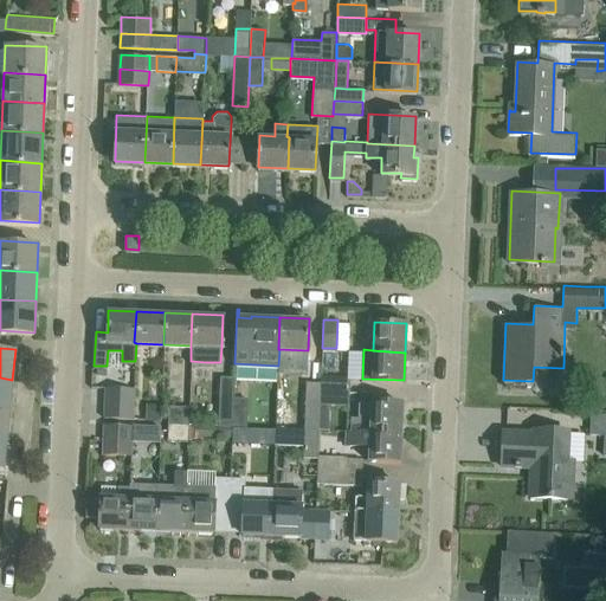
[(349,375),(321,374),(321,380),(321,388),(349,389),(349,375)]
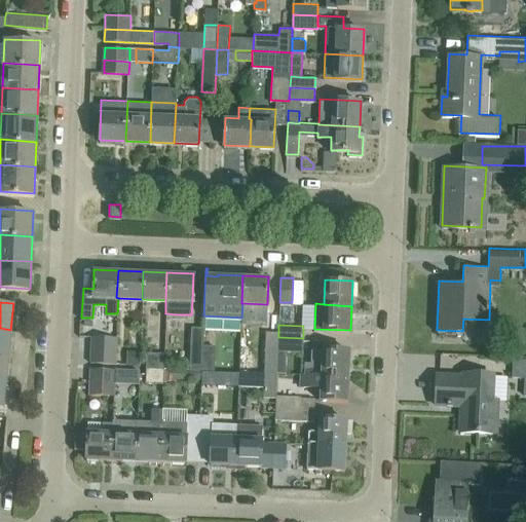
[(190,327),(188,369),(200,369),(201,344),(202,328),(190,327)]
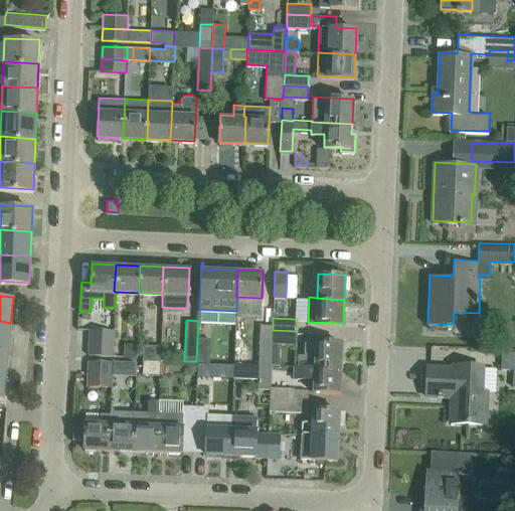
[(0,347),(8,348),(10,323),(0,321),(0,347)]
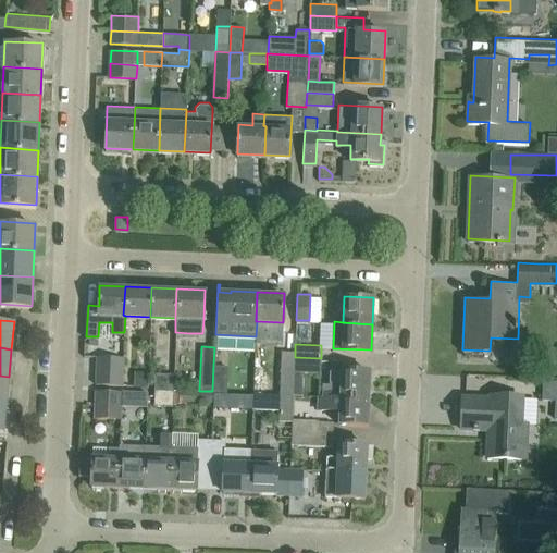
[(294,369),(295,357),(295,349),(282,349),(280,393),(280,394),(293,394),(294,393),(294,385),(294,369)]
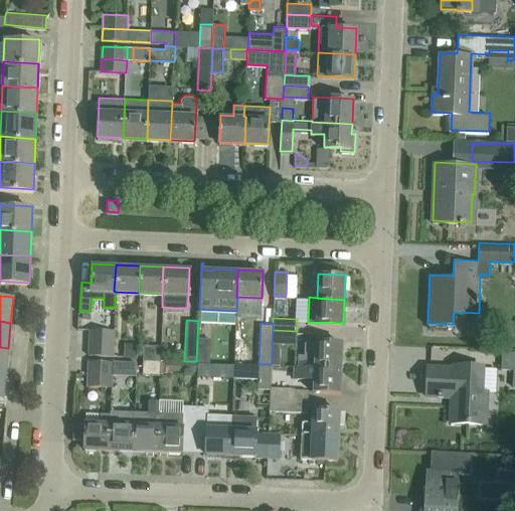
[(112,342),(113,329),(89,328),(89,341),(112,342)]
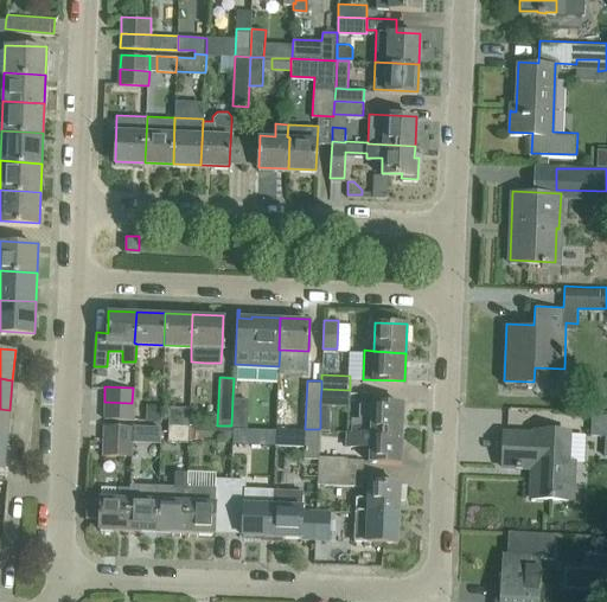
[(349,403),(350,390),(321,389),(320,402),(349,403)]
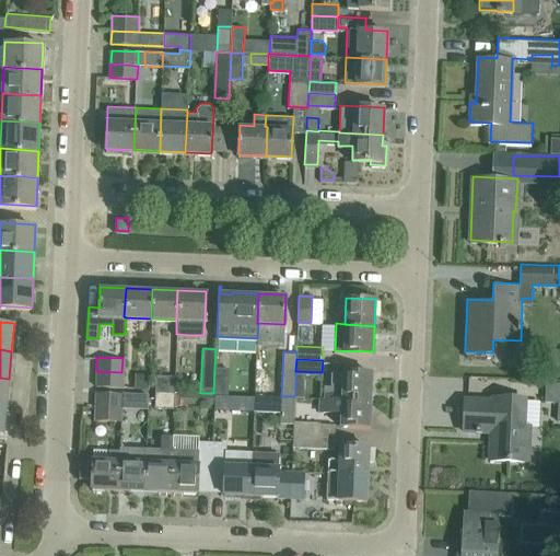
[(226,393),(228,368),(214,367),(213,393),(226,393)]
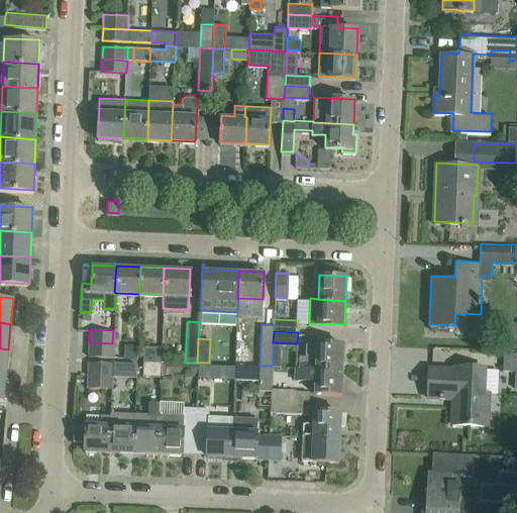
[(342,370),(343,343),(306,341),(306,354),(299,354),(299,366),(299,368),(342,370)]
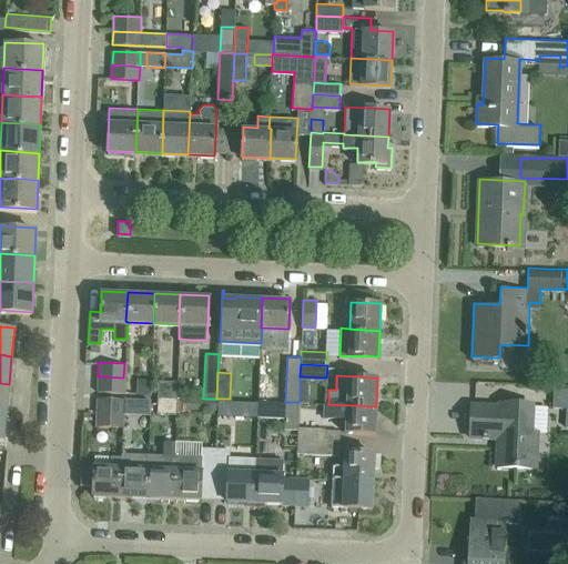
[(123,391),(123,378),(98,376),(97,390),(123,391)]
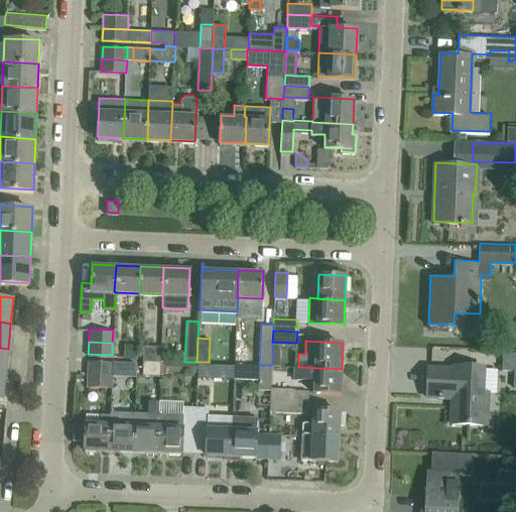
[(159,360),(160,346),(150,345),(149,360),(159,360)]
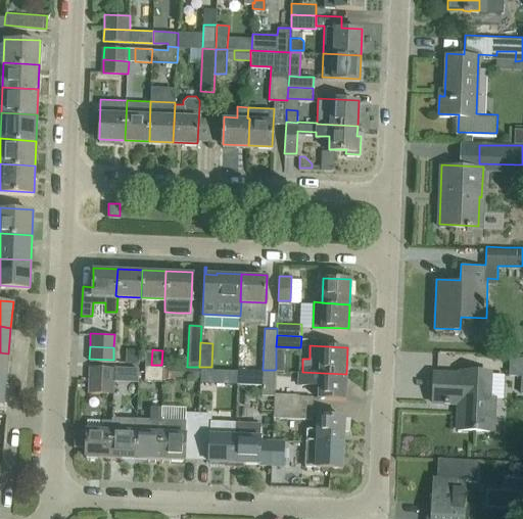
[(522,355),(510,355),(509,373),(522,373),(522,355)]
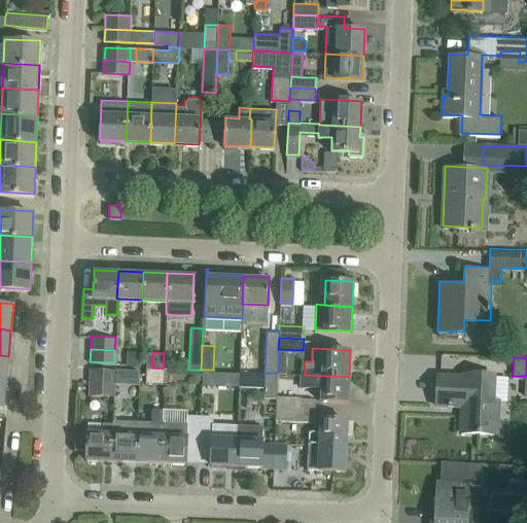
[(146,367),(146,382),(163,383),(163,368),(152,368),(146,367)]
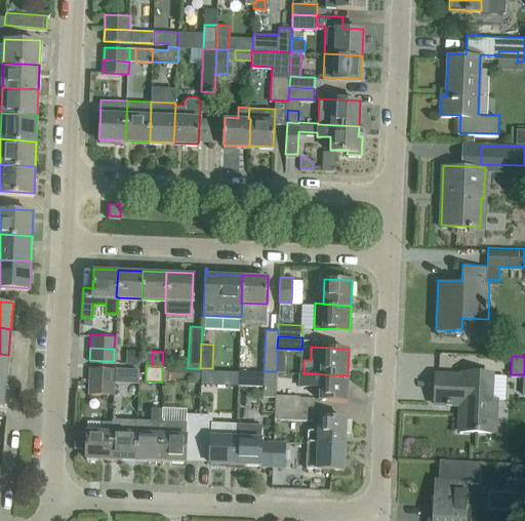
[(113,381),(113,367),(88,366),(88,379),(113,381)]
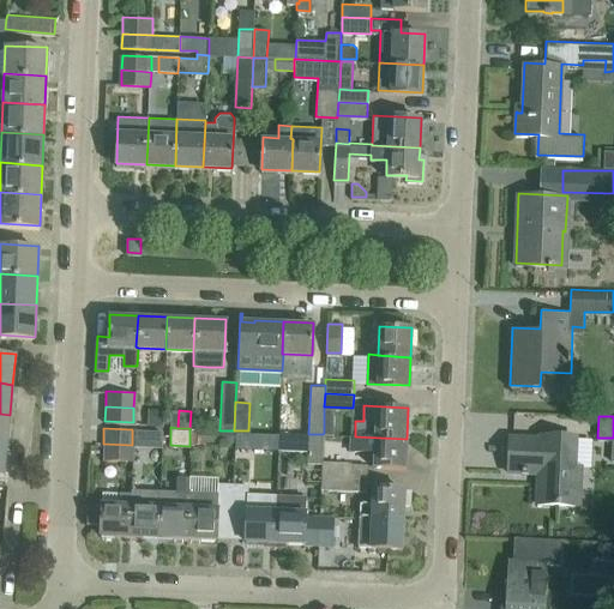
[(323,459),(323,434),(308,434),(308,433),(280,432),(278,448),(307,450),(307,462),(321,462),(323,459)]
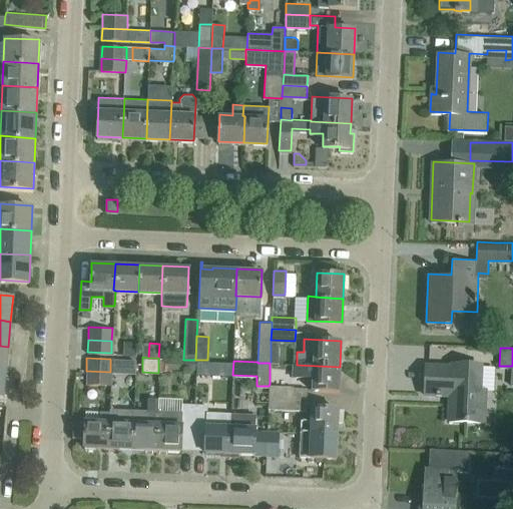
[(451,362),(451,365),(426,364),(425,393),(436,393),(436,394),(441,394),(441,390),(450,390),(449,418),(484,420),(485,388),(480,388),(481,363),(451,362)]
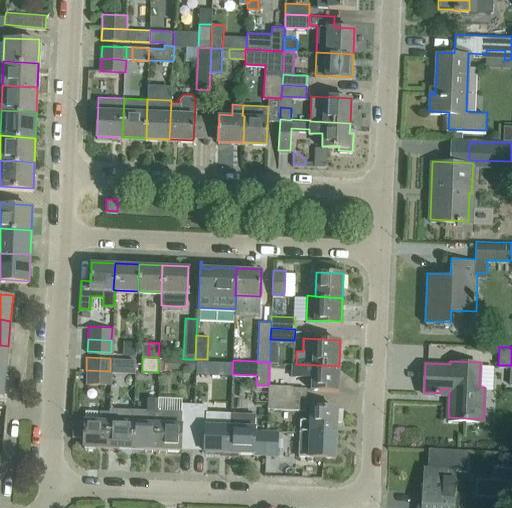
[(338,389),(339,366),(296,364),(296,362),(292,362),(291,374),(311,375),(311,388),(338,389)]
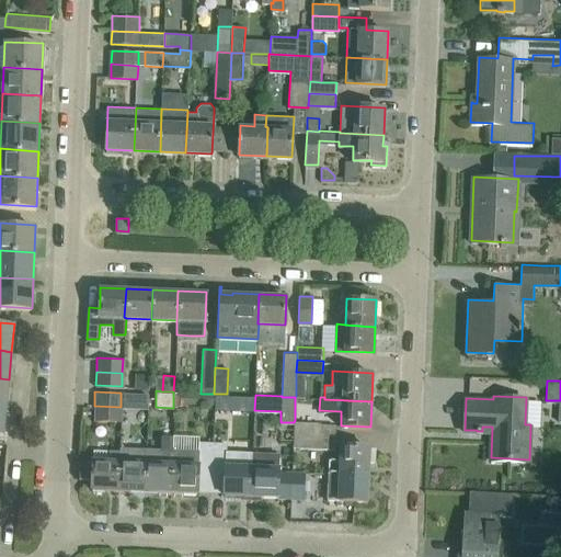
[(119,421),(121,407),(94,406),(93,420),(119,421)]
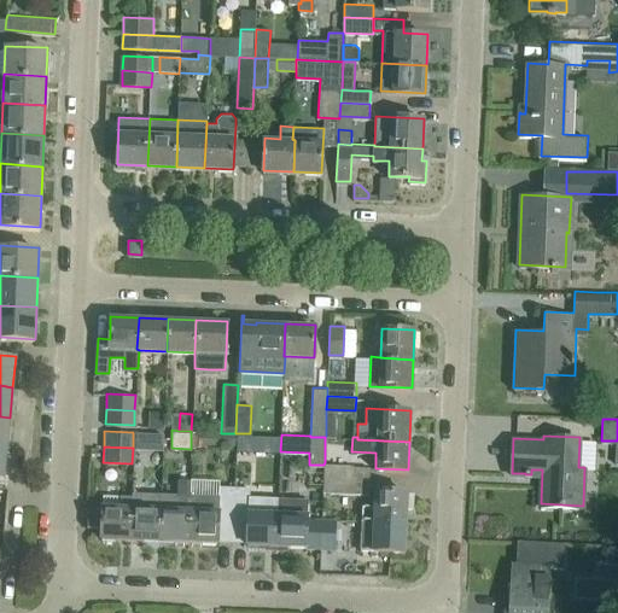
[(324,465),(324,477),(369,479),(369,466),(362,466),(345,465),(345,463),(325,462),(324,465)]
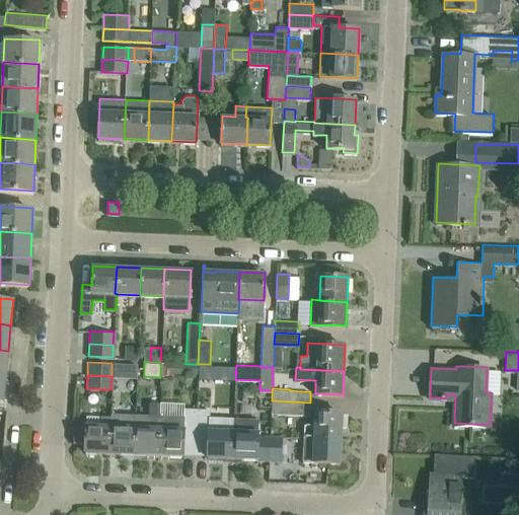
[(272,400),(271,413),(303,414),(309,414),(310,402),(272,400)]
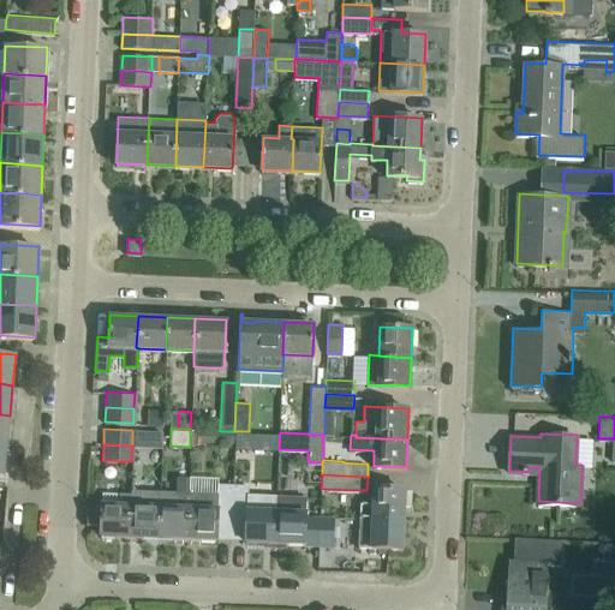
[(159,490),(157,537),(185,538),(187,491),(187,477),(177,476),(177,490),(159,490)]
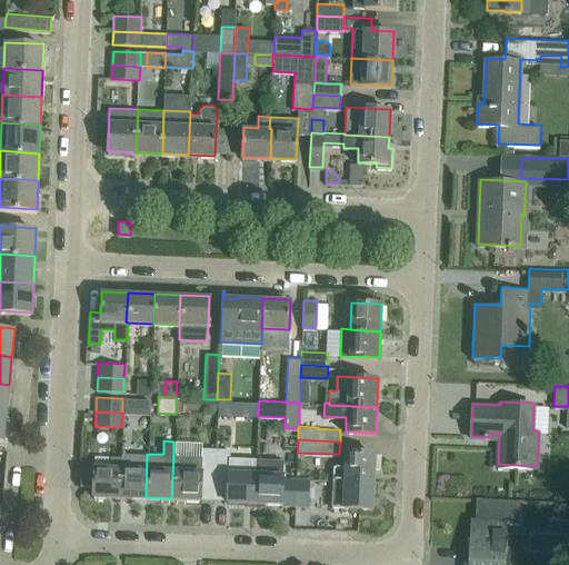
[(212,492),(215,447),(202,447),(201,456),(173,455),(171,498),(200,501),(200,492),(212,492)]
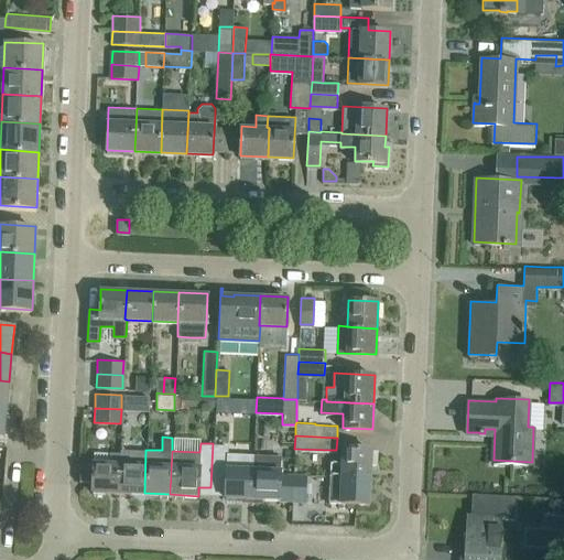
[(251,497),(252,453),(228,452),(228,444),(213,443),(210,487),(226,488),(225,496),(251,497)]
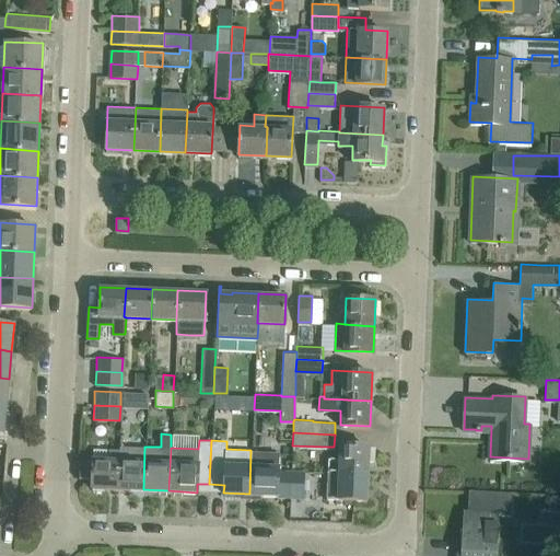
[(328,458),(327,472),(368,474),(369,460),(373,460),(374,448),(369,448),(369,446),(340,444),(339,459),(328,458)]
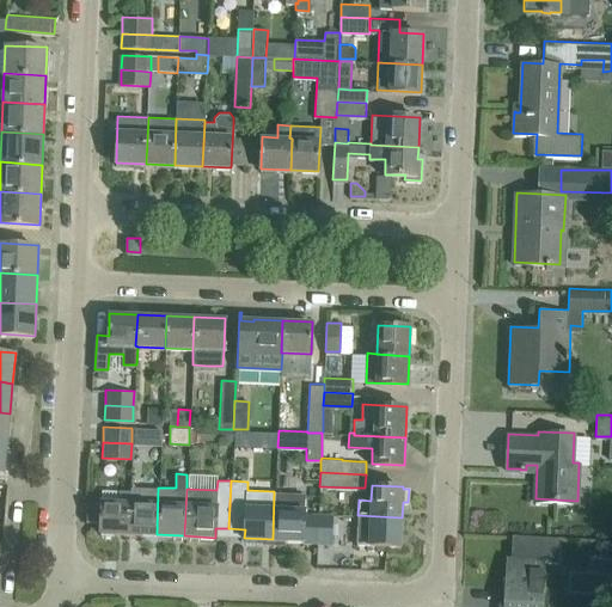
[(157,534),(158,488),(130,486),(130,490),(130,502),(128,502),(127,533),(157,534)]
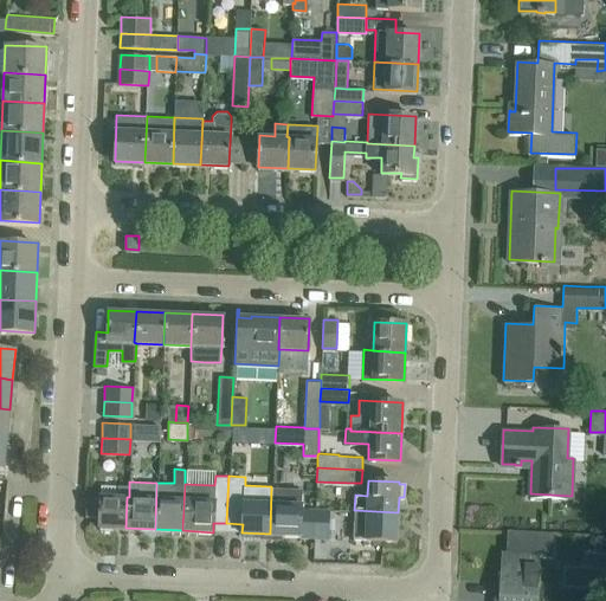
[(129,485),(101,484),(101,496),(86,495),(85,516),(100,516),(100,527),(126,528),(127,497),(129,497),(129,485)]
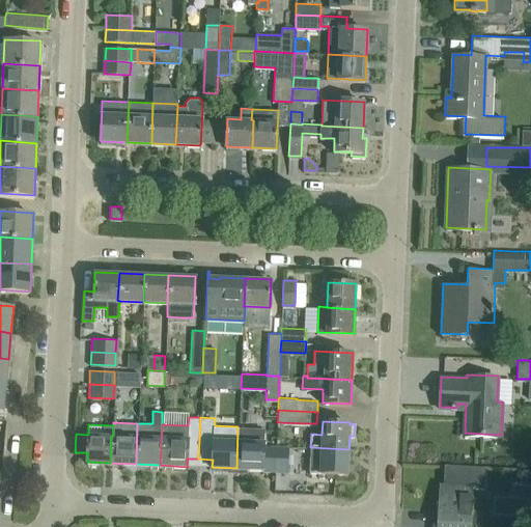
[(275,470),(276,445),(263,445),(264,427),(238,426),(236,468),(275,470)]
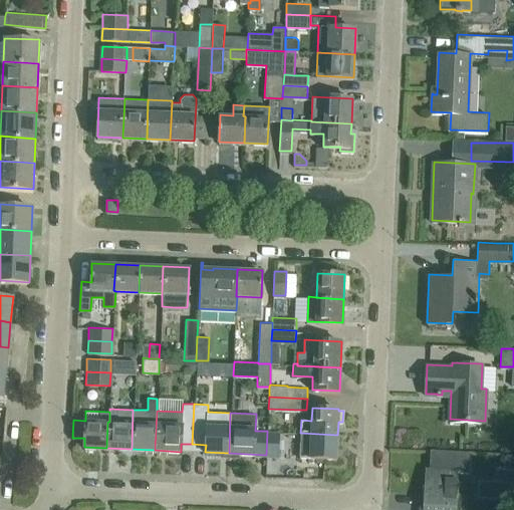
[(278,456),(279,432),(267,431),(266,455),(278,456)]
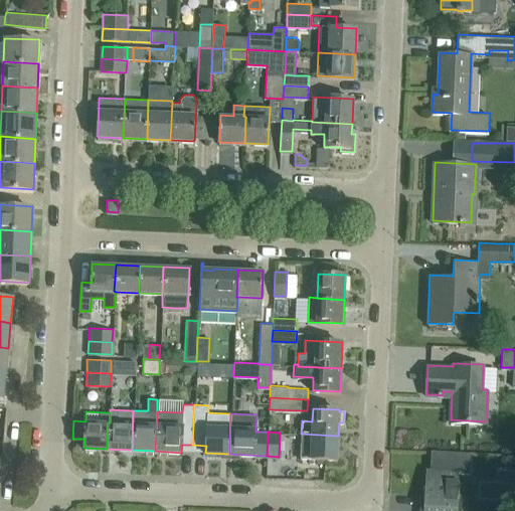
[(337,459),(338,436),(301,434),(300,457),(337,459)]
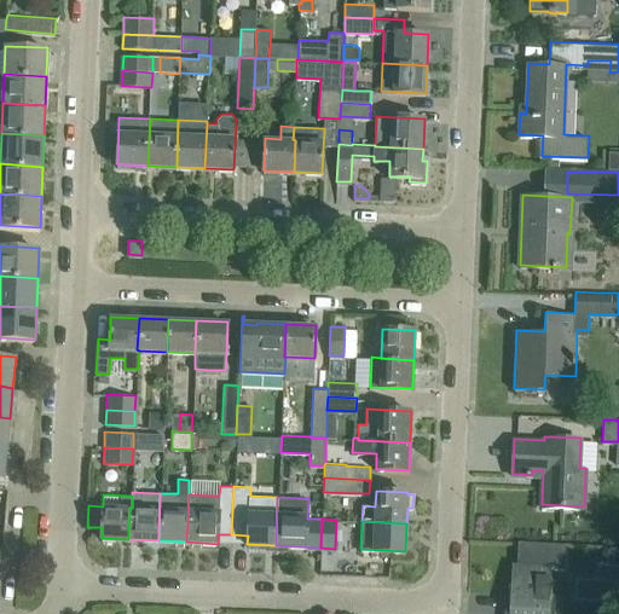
[(505,601),(504,613),(554,613),(555,594),(550,594),(551,566),(565,566),(566,542),(518,539),(518,563),(513,563),(513,562),(512,562),(510,591),(510,601),(505,601)]
